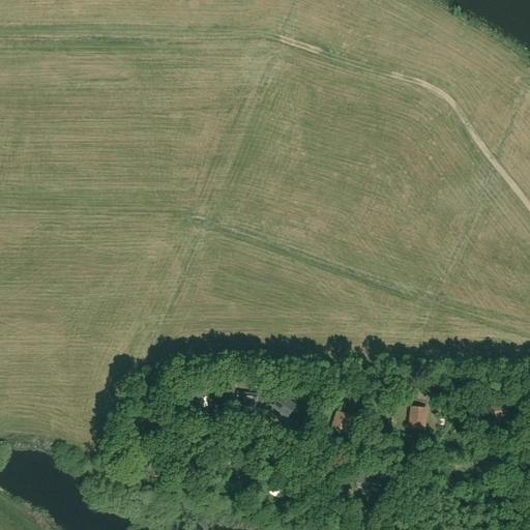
[(204,388),(201,389),(201,386),(189,388),(193,409),(203,408),(202,399),(206,398),(204,388)]
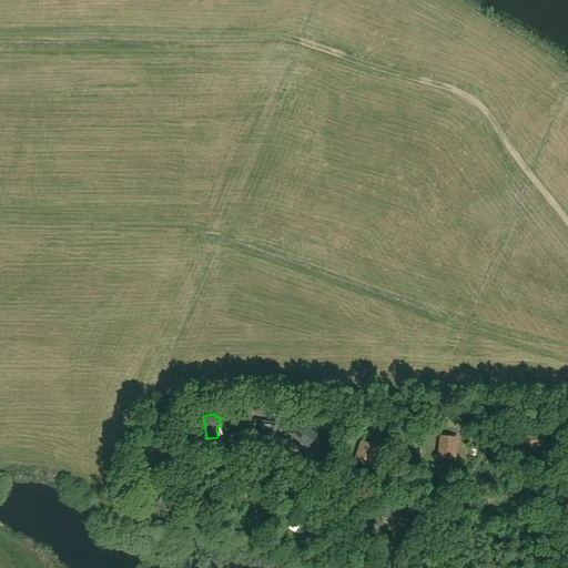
[(254,419),(253,429),(257,429),(259,429),(261,429),(261,435),(273,436),(274,423),(259,422),(259,421),(254,419)]
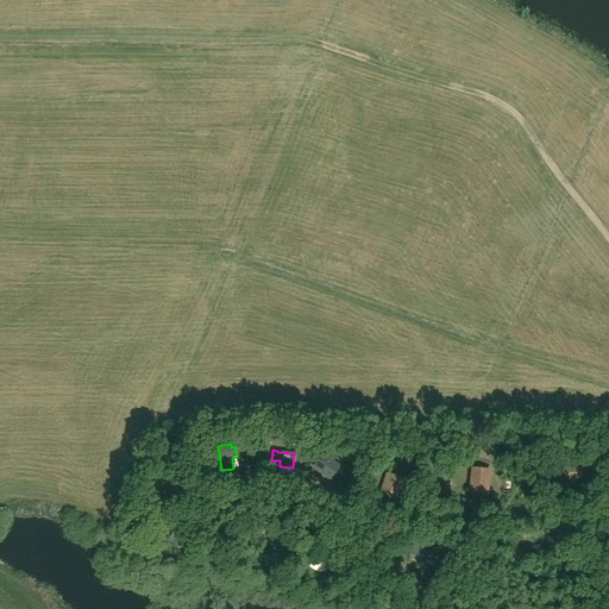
[(312,470),(326,481),(336,470),(320,458),(312,470)]
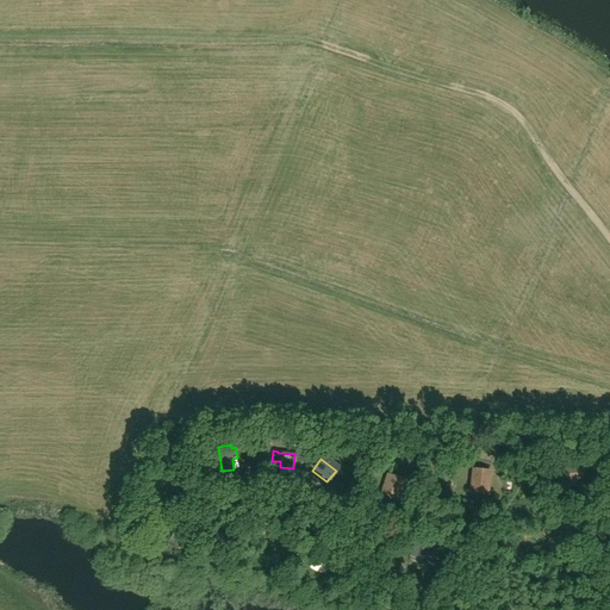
[(587,467),(583,468),(582,466),(553,470),(554,479),(568,478),(570,485),(576,485),(574,478),(589,477),(587,467)]
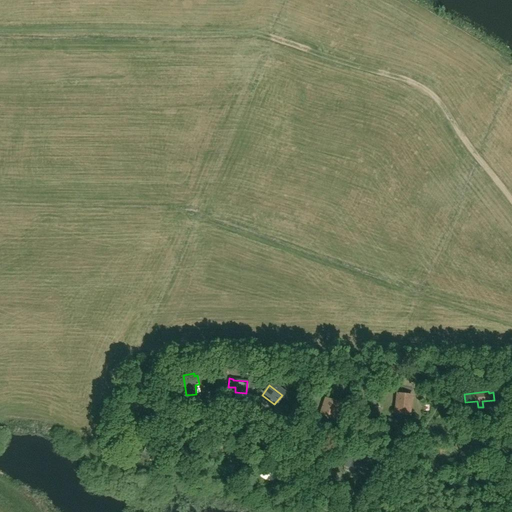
[(395,413),(409,415),(411,396),(397,394),(395,413)]
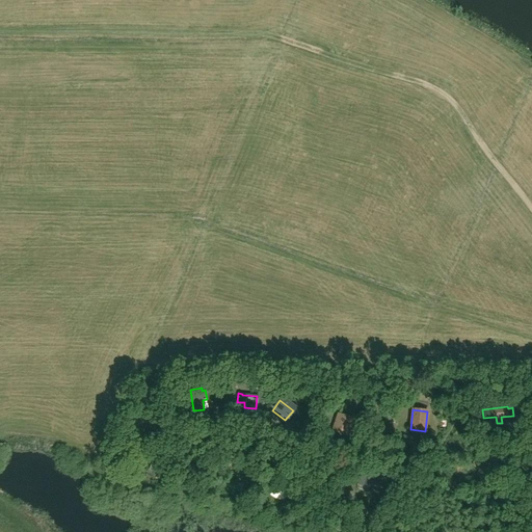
[(338,414),(331,431),(349,436),(354,419),(338,414)]
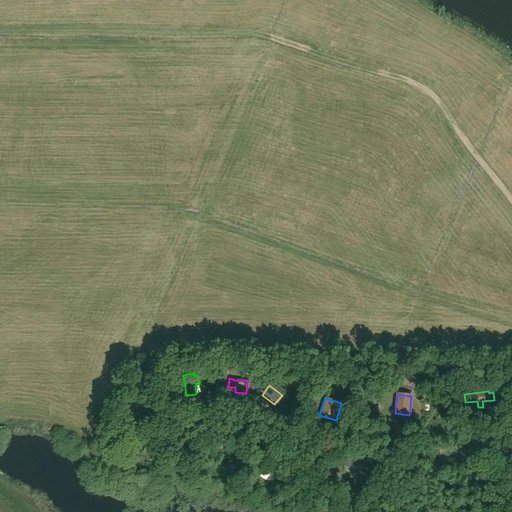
[(144,444),(147,444),(144,453),(156,456),(159,448),(157,447),(158,443),(145,439),(144,444)]
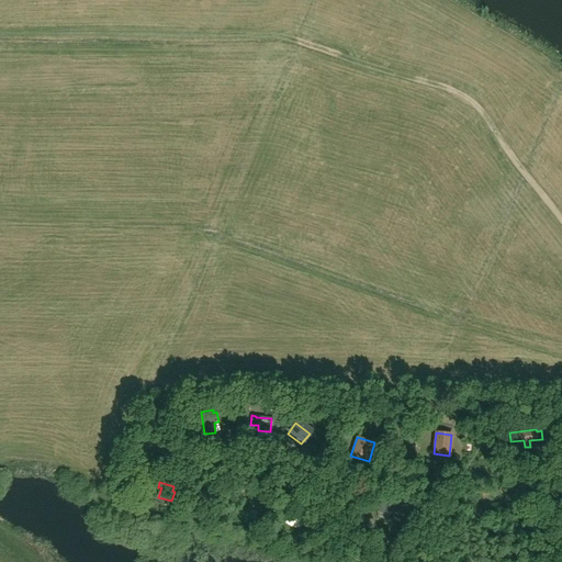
[(512,485),(505,493),(517,504),(524,496),(512,485)]
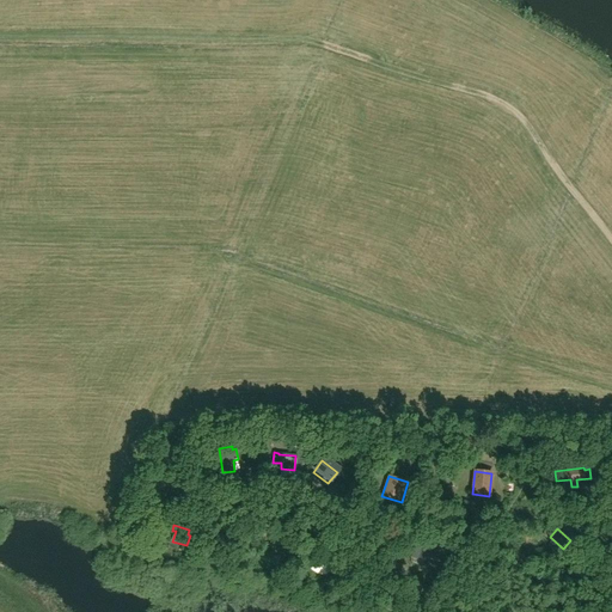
[(421,557),(421,554),(444,560),(446,550),(415,542),(411,555),(421,557)]
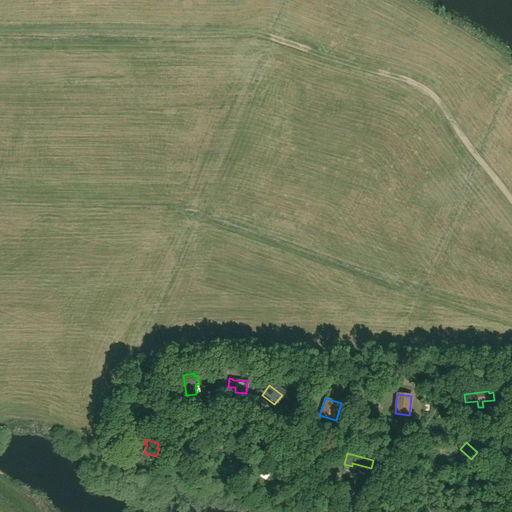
[(271,469),(263,468),(261,472),(260,476),(266,480),(269,481),(274,481),(277,477),(276,472),(271,469)]
